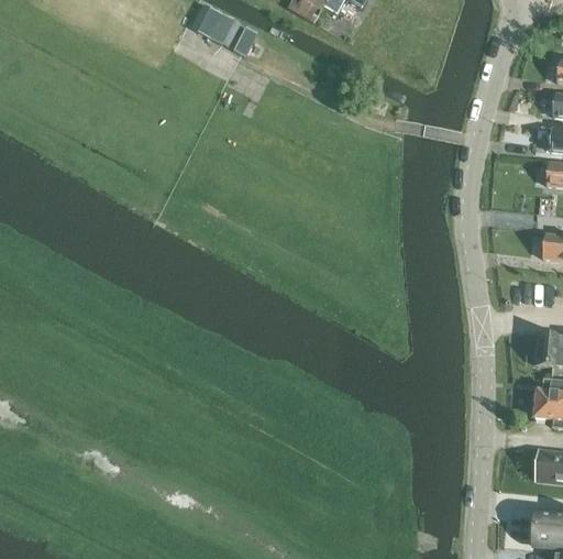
[(289,0),(286,6),(302,14),(313,21),(326,0),(289,0)]
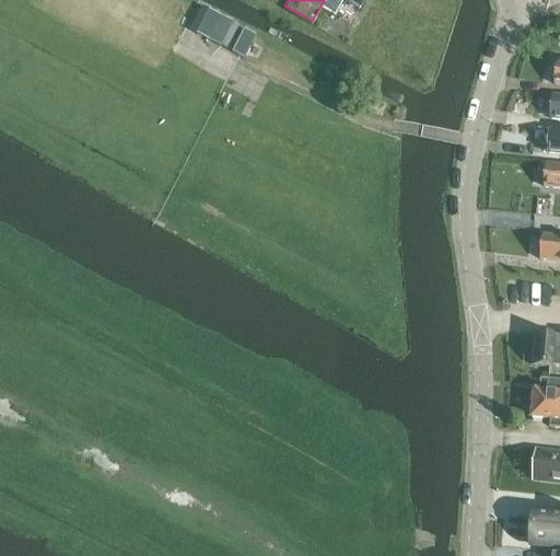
[(324,0),(321,6),(334,13),(341,0),(349,0),(359,6),(361,0),(324,0)]
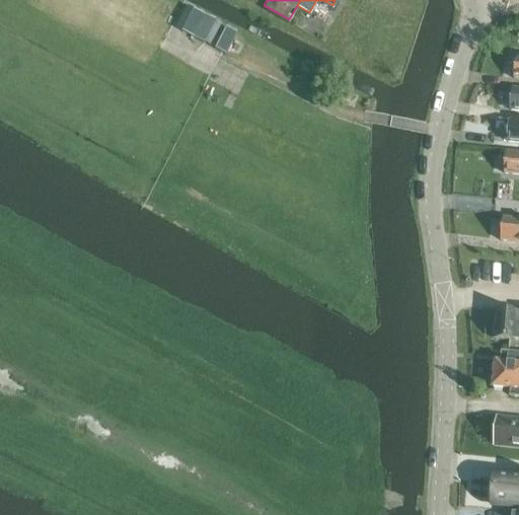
[(204,12),(192,6),(180,28),(192,33),(204,12)]
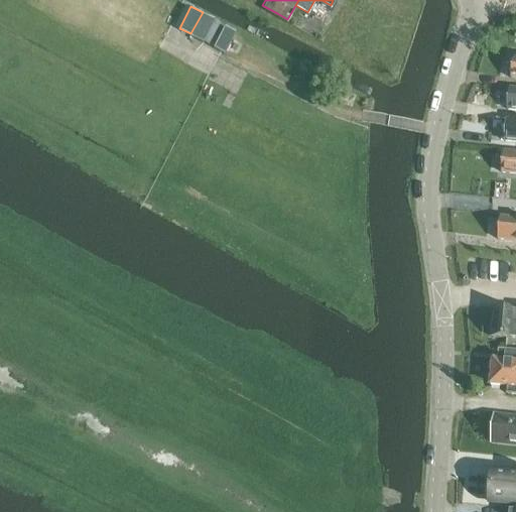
[(203,40),(215,18),(203,12),(191,34),(203,40)]
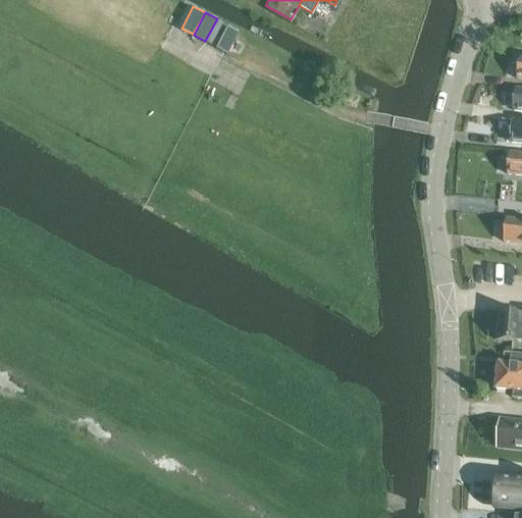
[(238,31),(226,24),(215,46),(226,52),(238,31)]
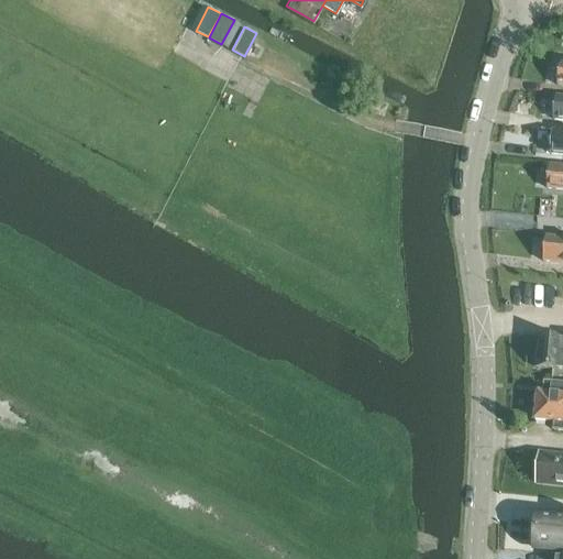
[(551,151),(562,152),(562,129),(553,128),(551,151)]
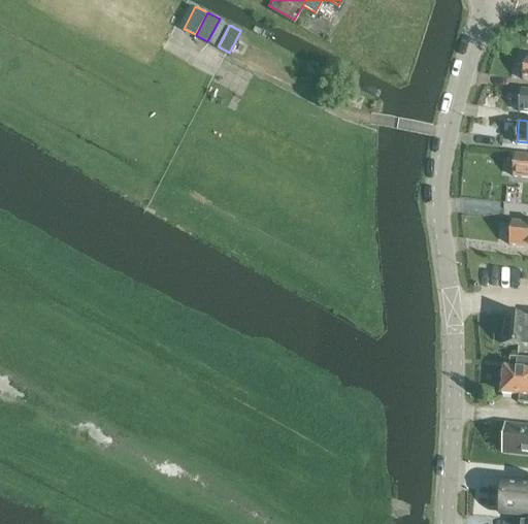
[(527,174),(527,153),(516,153),(514,173),(527,174)]
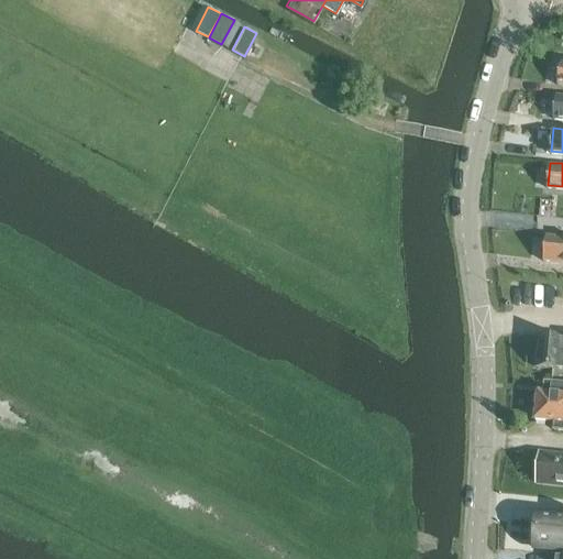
[(541,252),(543,256),(543,258),(562,260),(562,236),(545,234),(544,243),(541,247),(541,252)]
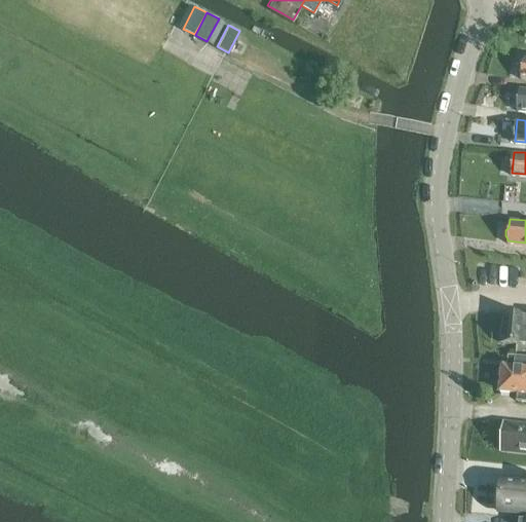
[(525,312),(504,311),(501,341),(524,343),(524,342),(525,342),(525,312)]
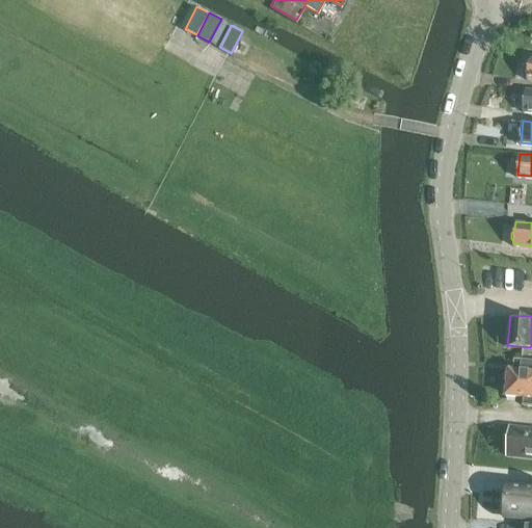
[(506,394),(524,396),(523,403),(531,403),(531,360),(521,359),(520,370),(508,369),(506,394)]
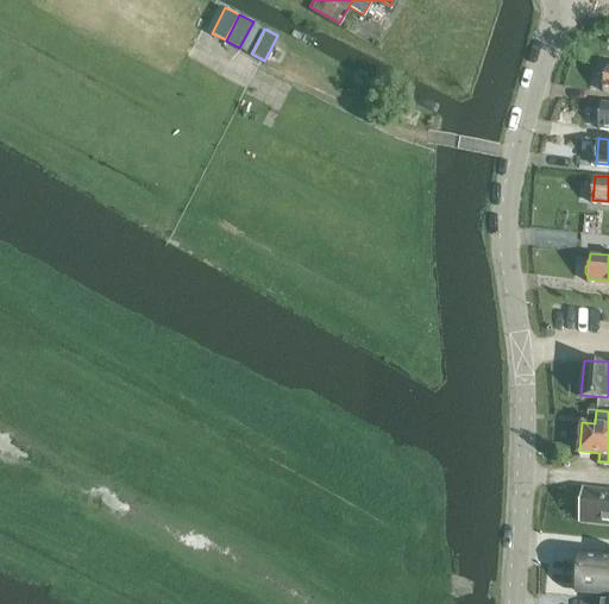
[(579,520),(608,522),(608,489),(583,486),(579,520)]
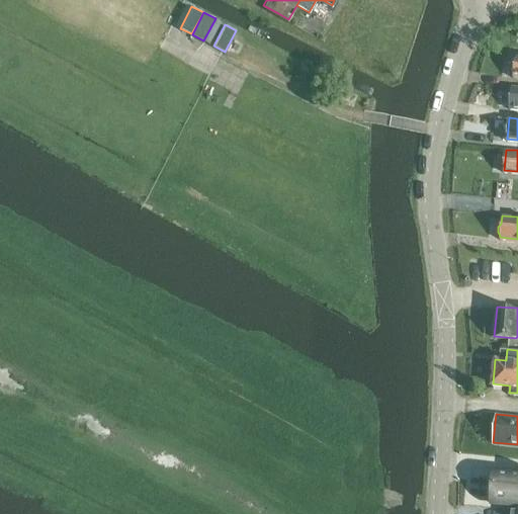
[(492,499),(492,501),(516,504),(517,503),(517,468),(516,469),(516,472),(496,468),(492,499)]
